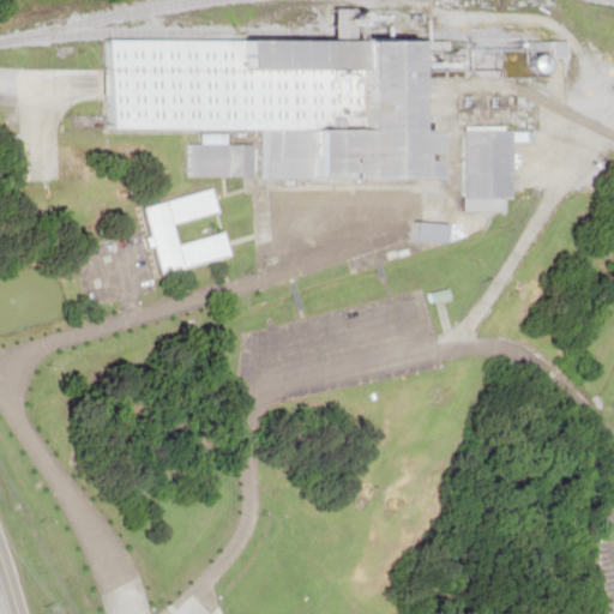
[(435,41),(107,38),(107,128),(264,130),(263,178),(458,179),(459,77),(435,77),(435,41)]
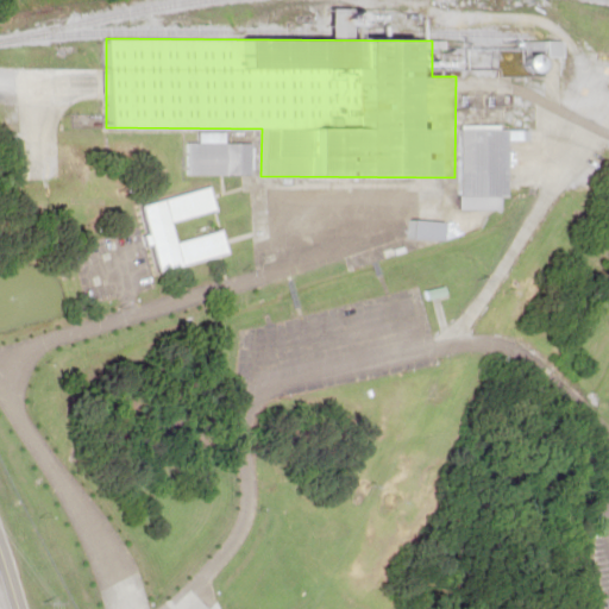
[(512,196),(512,139),(527,139),(527,127),(462,127),(463,209),(507,209),(507,196),(512,196)]
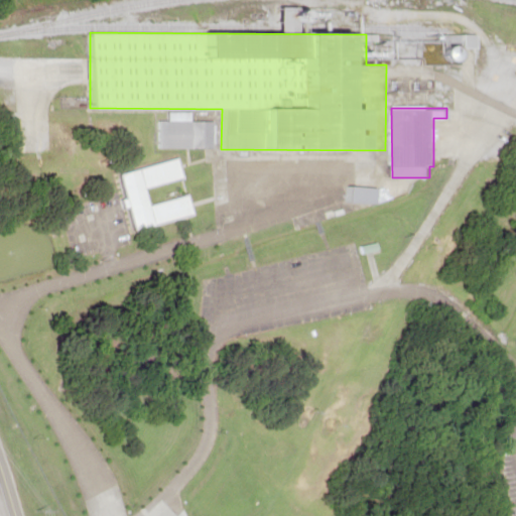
[(215,147),(215,121),(190,121),(190,113),(170,114),(170,119),(158,119),(158,148),(215,147)]
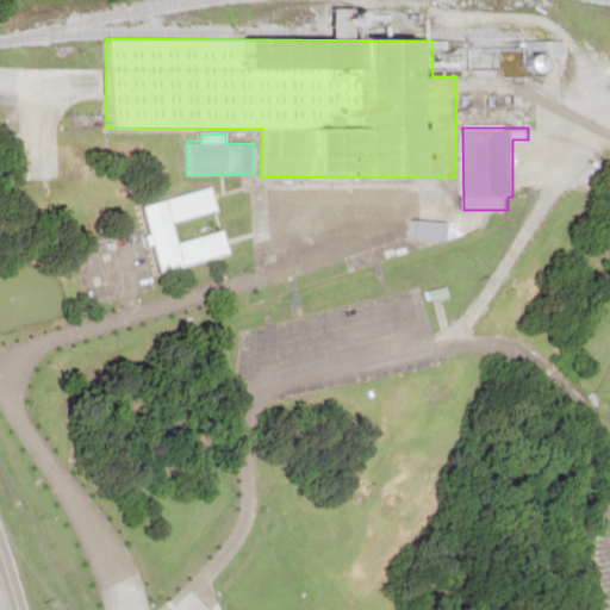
[(144,204),(161,272),(230,255),(224,231),(178,242),(173,222),(217,211),(211,187),(144,204)]
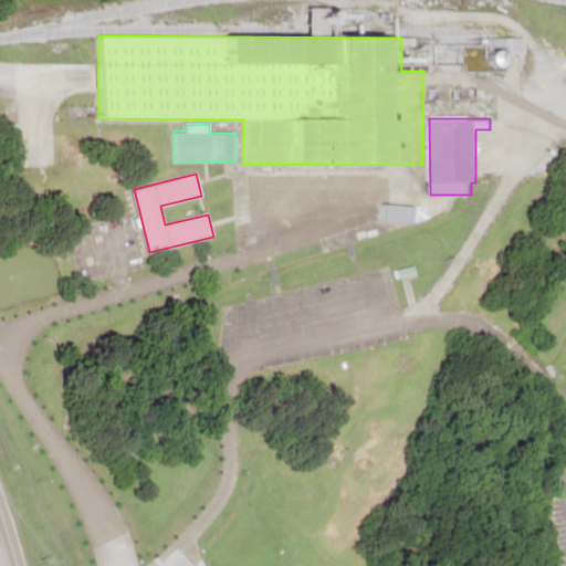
[(420,206),(385,206),(385,222),(420,222),(420,206)]
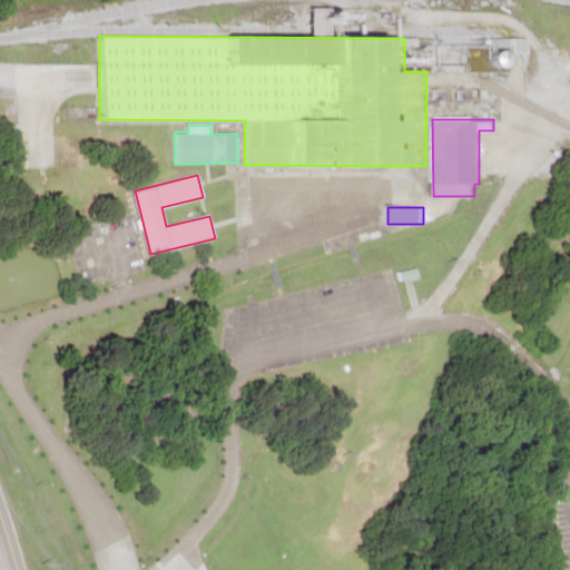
[(404,273),(405,281),(423,277),(421,269),(404,273)]
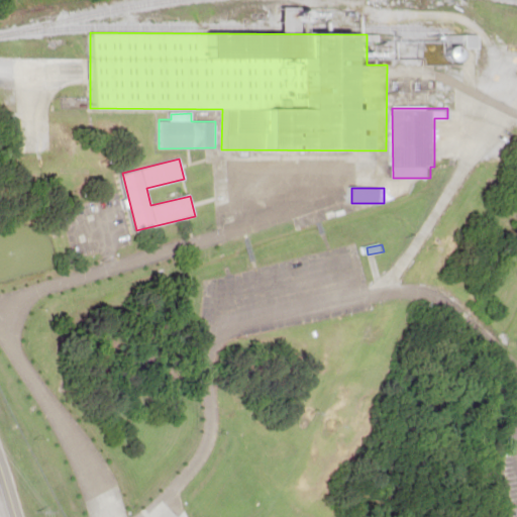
All buildings are outlined.
